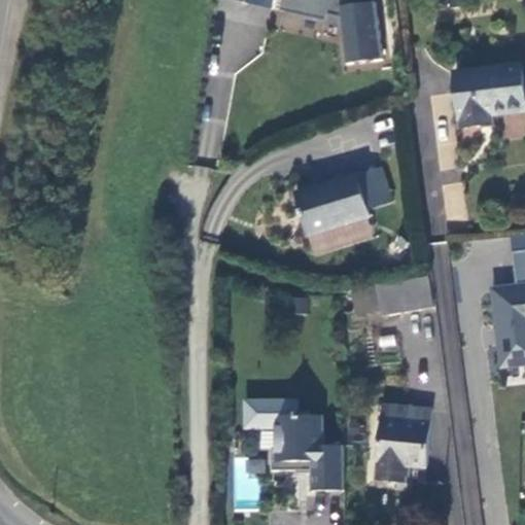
[(347,18),(354,64),(389,59),(381,2),(360,4),(359,0),(289,0),(287,12),(333,21),(334,14),(347,18)]
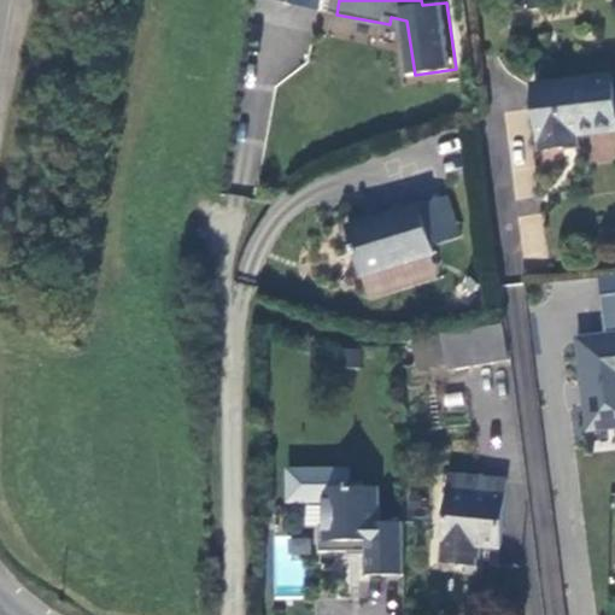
[(614,116),(610,77),(536,86),(544,148),(567,146),(566,135),(614,128),(614,116)]
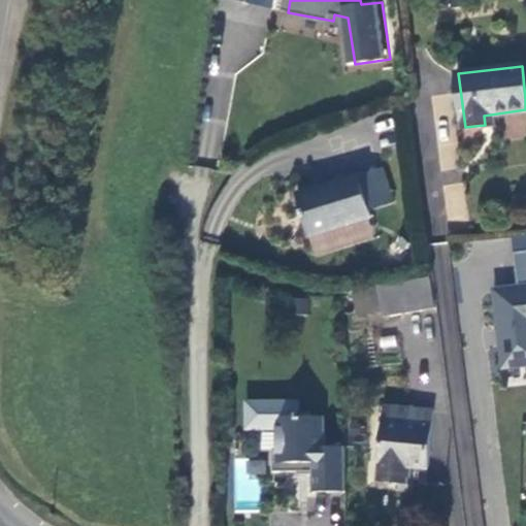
[(357,172),(294,191),(307,233),(369,215),(357,172)]
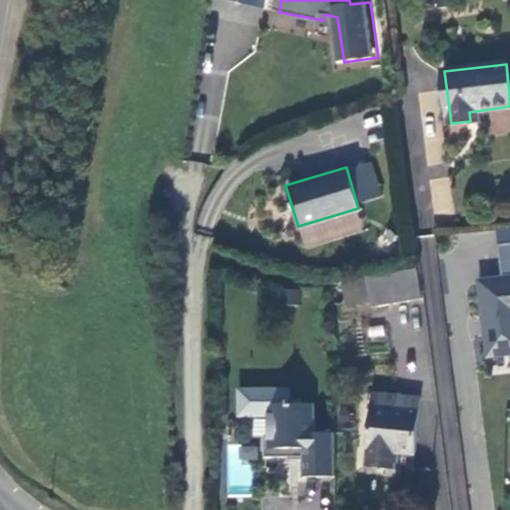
[(509,242),(496,244),(500,274),(475,278),(485,357),(509,354),(509,242)]
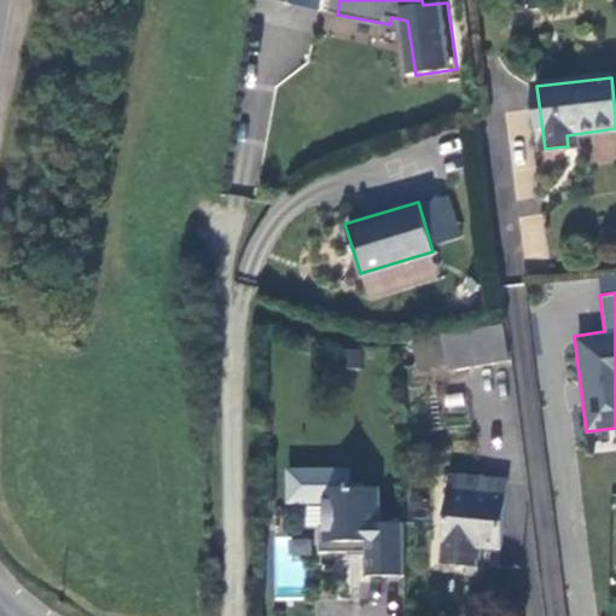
[(500,323),(439,335),(445,362),(446,370),(506,359),(500,323)]
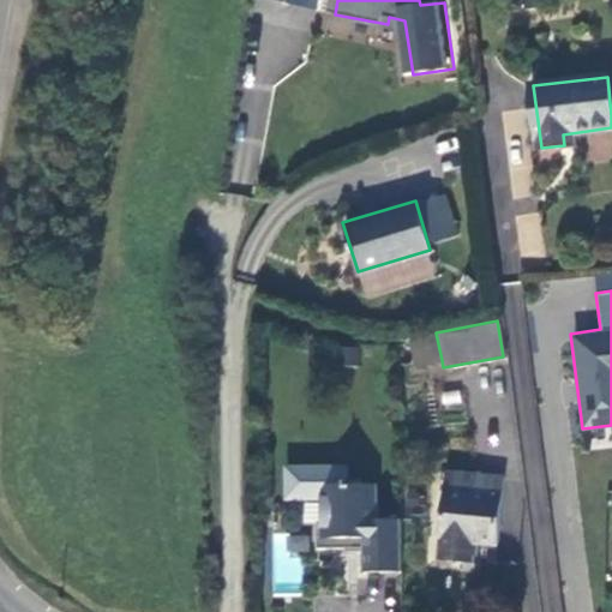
[(502,475),(443,469),(432,558),(469,562),(472,544),(496,546),(502,475)]
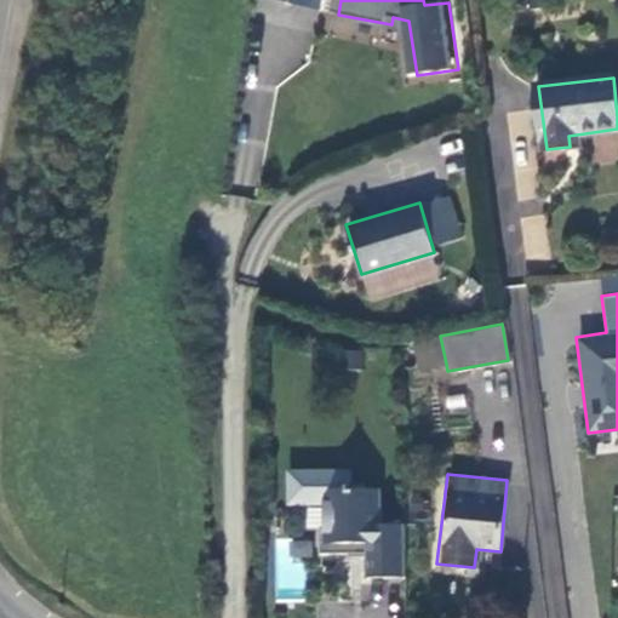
[(348,481),(318,481),(318,501),(322,501),(324,528),(318,528),(318,551),(364,550),(365,574),(401,574),(401,521),(377,521),(377,486),(349,486),(348,481)]
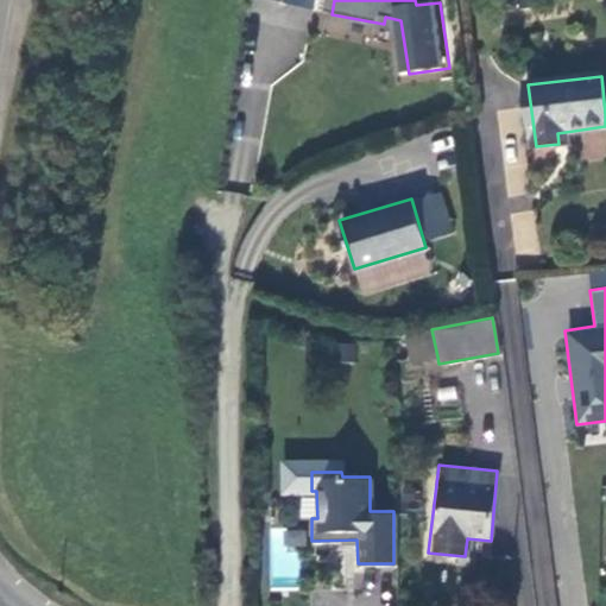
[(304,531),(288,530),(286,553),(303,554),(304,531)]
